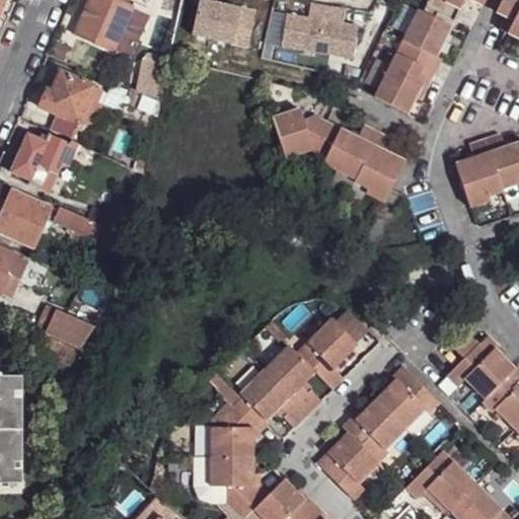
[(90,0),(75,32),(130,58),(149,16),(126,5),(128,0),(90,0)]
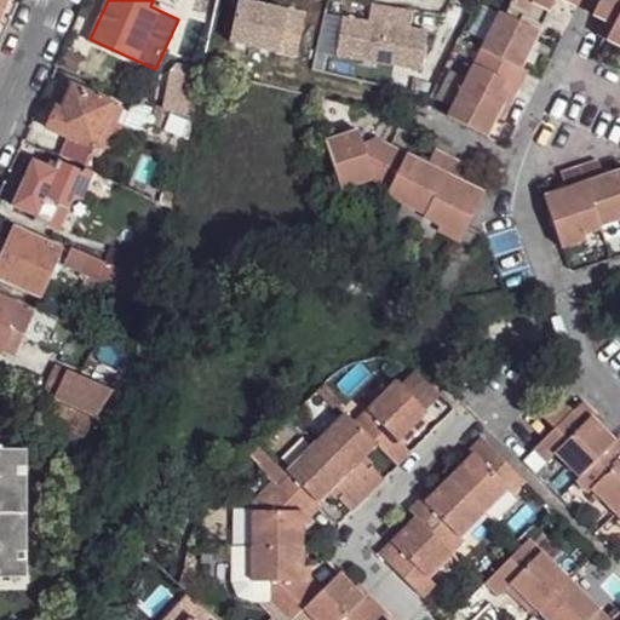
[(305,15),(239,0),(229,41),(296,56),(305,15)]
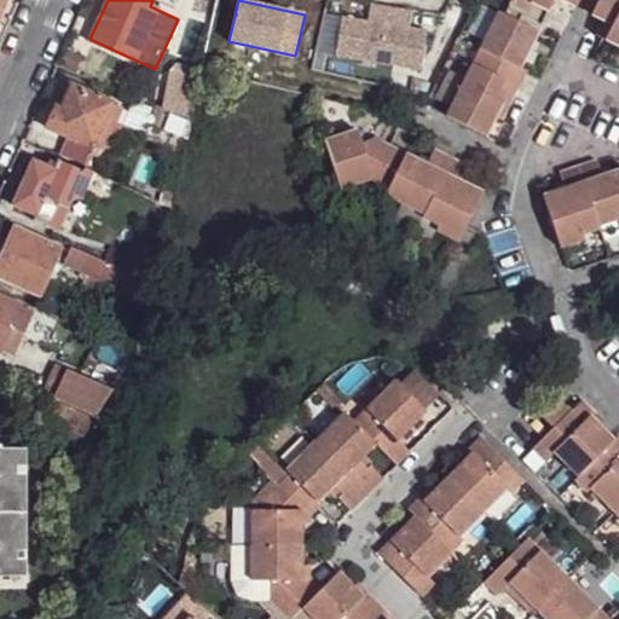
[(509,0),(503,12),(498,10),(445,113),(484,132),(495,113),(503,96),(509,99),(526,67),(520,63),(551,0),(568,0),(576,4),(577,0),(509,0)]
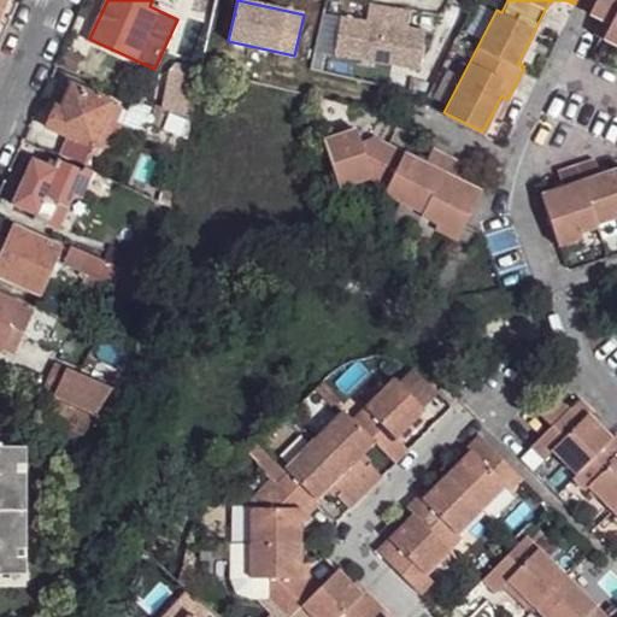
[(616,0),(594,0),(589,11),(603,17),(610,21),(603,36),(605,37),(594,58),(616,69),(616,0)]
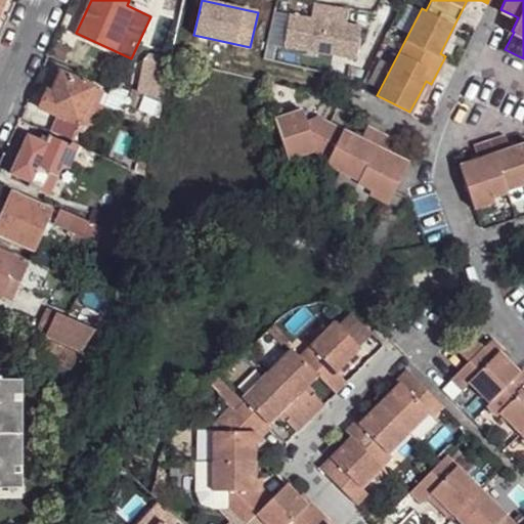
[(349,9),(314,3),(311,18),(290,14),(284,47),(355,60),(361,27),(346,24),(349,9)]
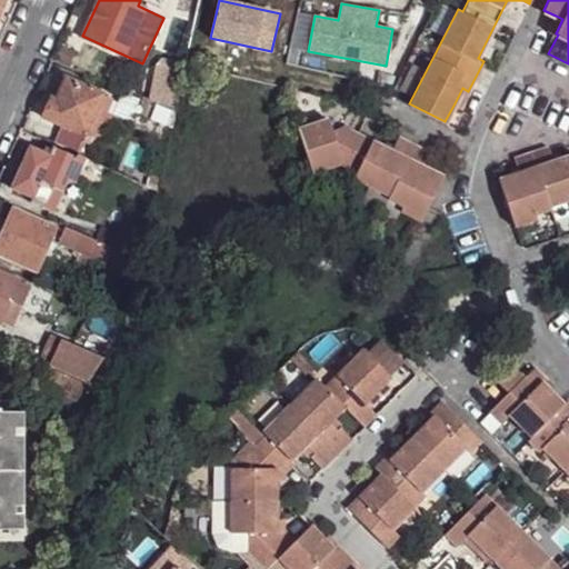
[(556,16),(549,29),(556,33),(562,19),(556,16)]
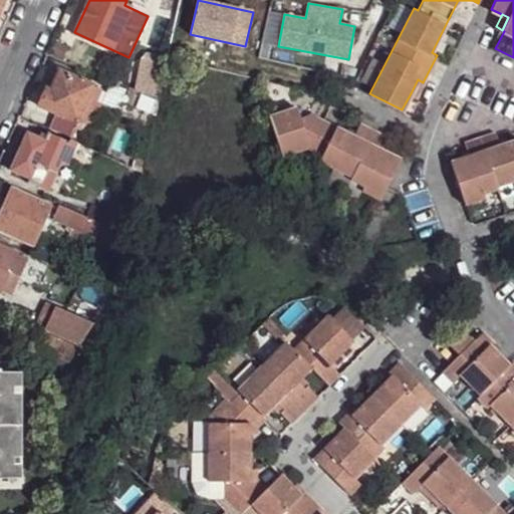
[(168,64),(152,61),(144,93),(160,99),(168,64)]
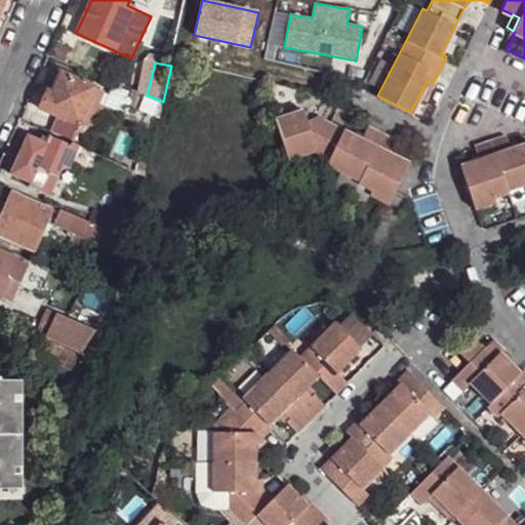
[(93,84),(59,71),(51,91),(46,89),(39,107),(78,122),(93,84)]
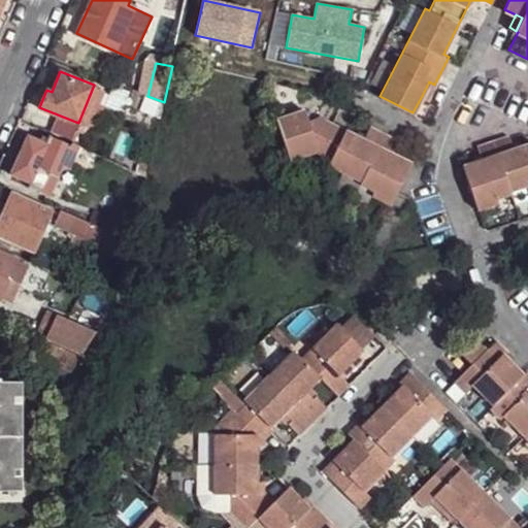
[(422,96),(427,98),(434,85),(429,81),(422,96)]
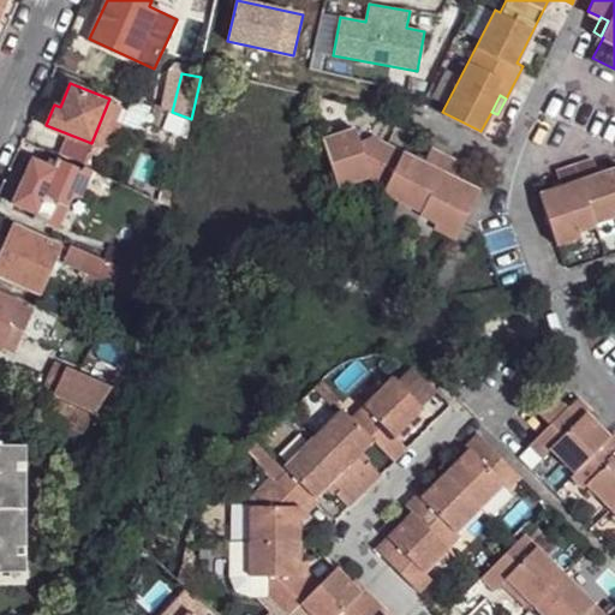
[(118,103),(109,99),(91,143),(101,148),(118,103)]
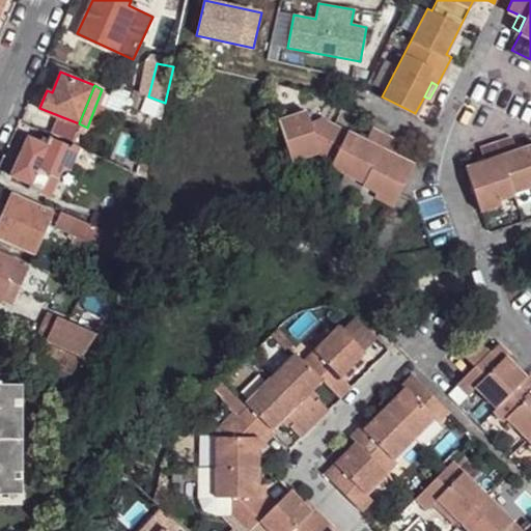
[(156,116),(161,118),(165,103),(148,96),(147,95),(146,99),(142,109),(141,110),(156,116)]
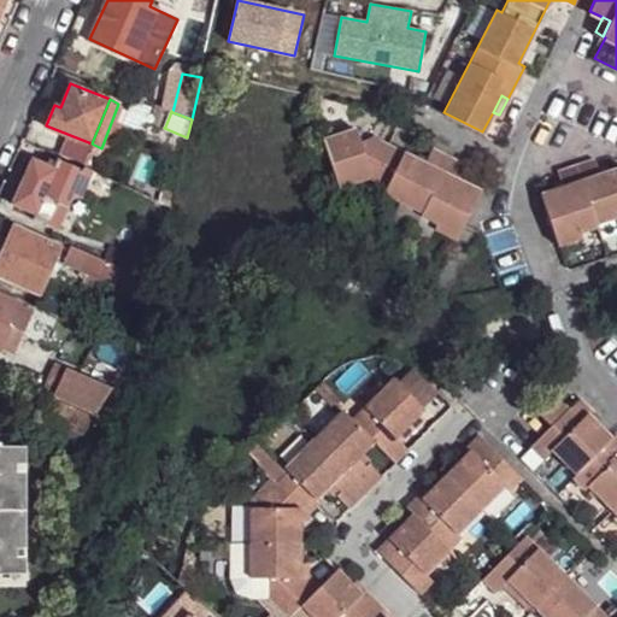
[(359,124),(327,135),(341,182),(372,172),(388,181),(383,188),(406,200),(422,209),(421,211),(438,219),(435,223),(457,235),(482,186),(462,176),(469,162),(434,144),(427,157),(376,131),(363,136),(359,124)]
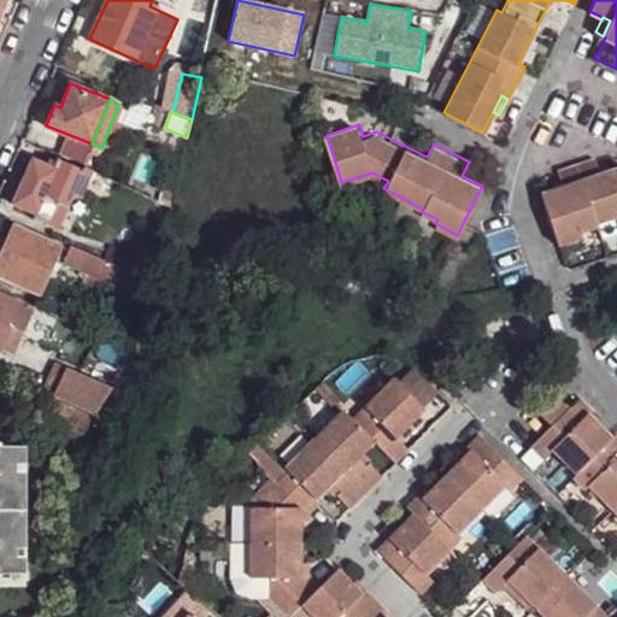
[(616,165),(599,171),(594,156),(556,169),(560,184),(539,192),(556,244),(579,236),(577,231),(595,225),(594,222),(616,215),(616,165)]
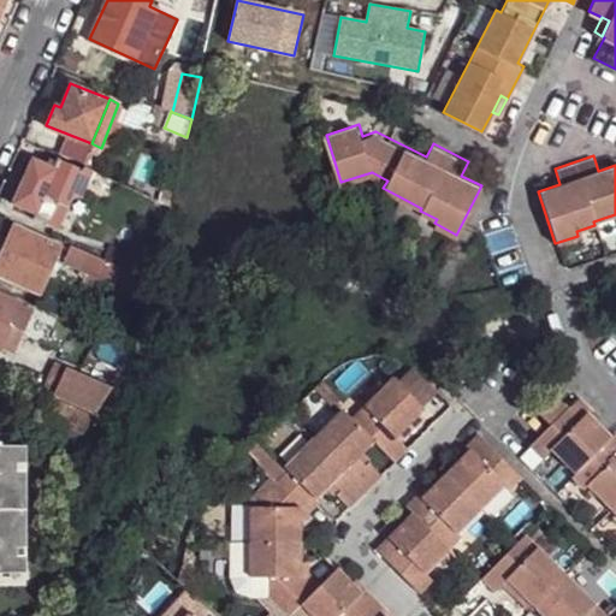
[(28,159),(9,205),(11,205),(48,221),(57,202),(66,207),(72,193),(77,195),(82,185),(77,183),(82,171),(57,159),(52,169),(28,159)]
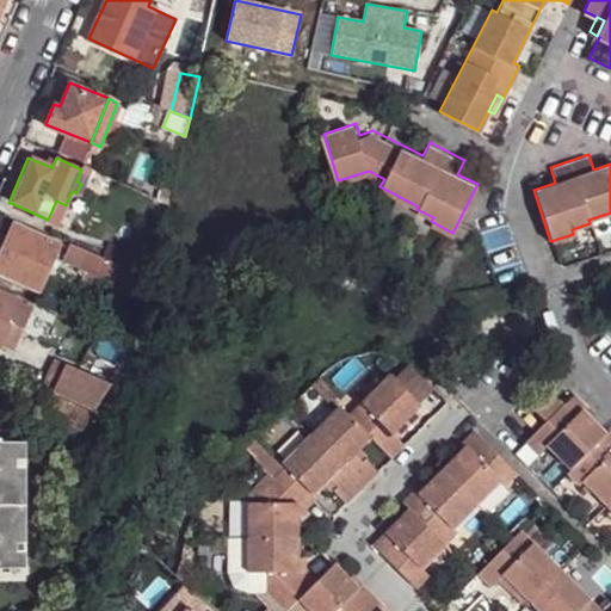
[(159,184),(154,198),(171,207),(174,190),(159,184)]
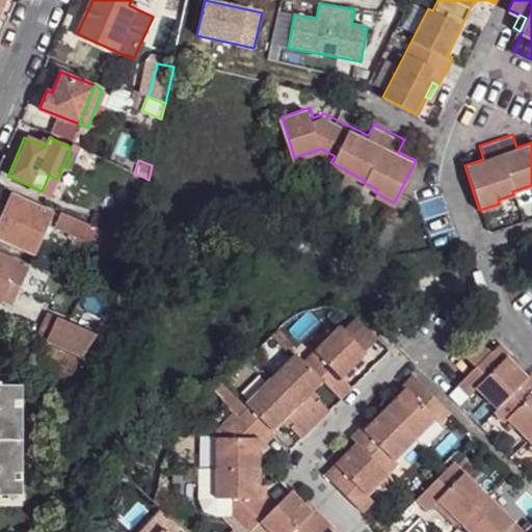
[(364,180),(350,173),(345,184),(358,190),(363,182),(364,180)]
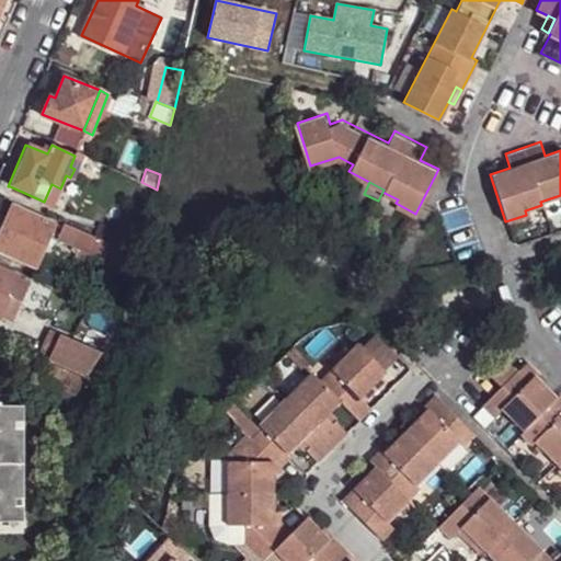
[(44,202),(42,205),(52,209),(60,189),(52,184),(44,202)]
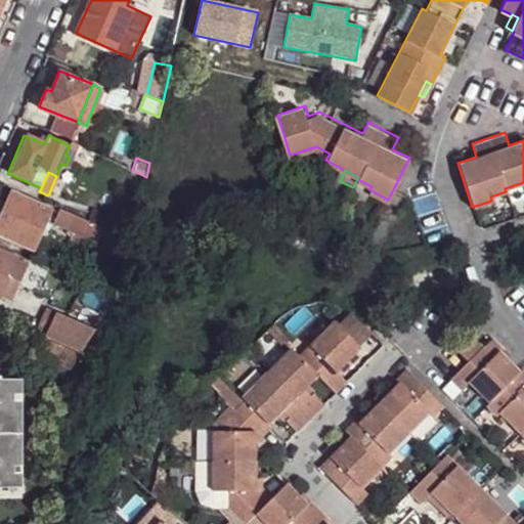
[(39,191),(41,188),(9,174),(7,177),(39,191)]
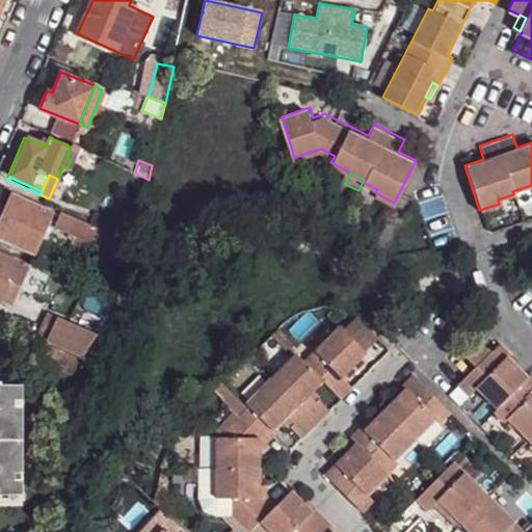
[(377,189),(363,182),(358,190),(357,192),(372,200),(375,192),(377,189)]
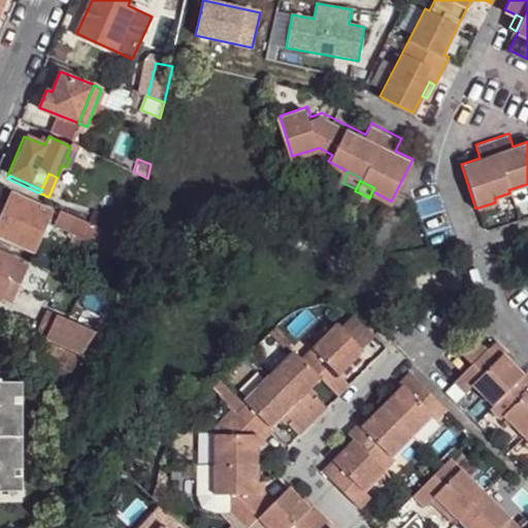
[(52,212),(11,193),(0,217),(0,236),(33,252),(52,212)]
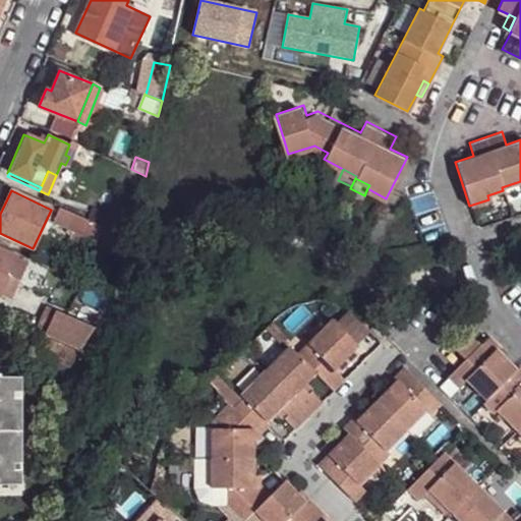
[(103,227),(60,208),(54,221),(92,238),(95,233),(99,235),(103,227)]
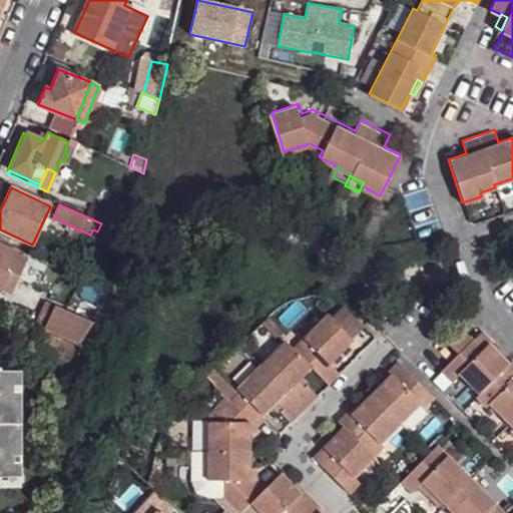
[(0,286),(13,257),(14,253),(0,246),(0,286)]
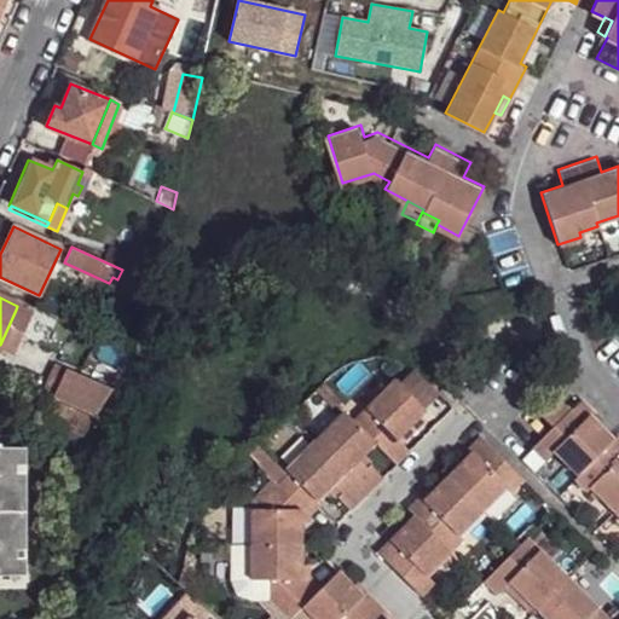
[(29,316),(16,310),(0,345),(0,348),(11,354),(29,316)]
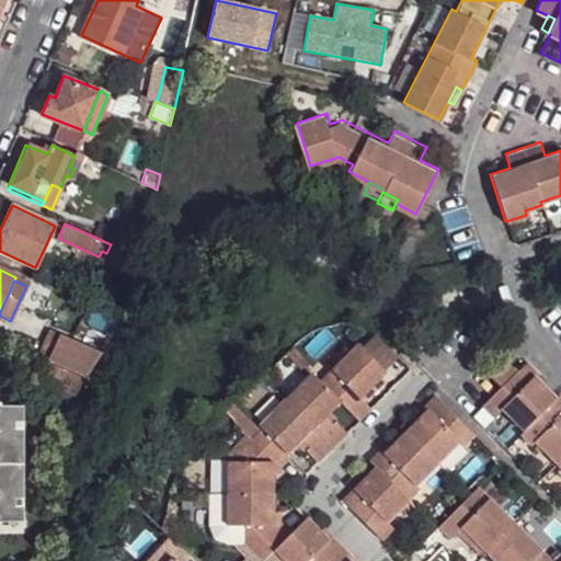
[(99,357),(116,332),(104,323),(95,336),(89,331),(79,346),(99,357)]
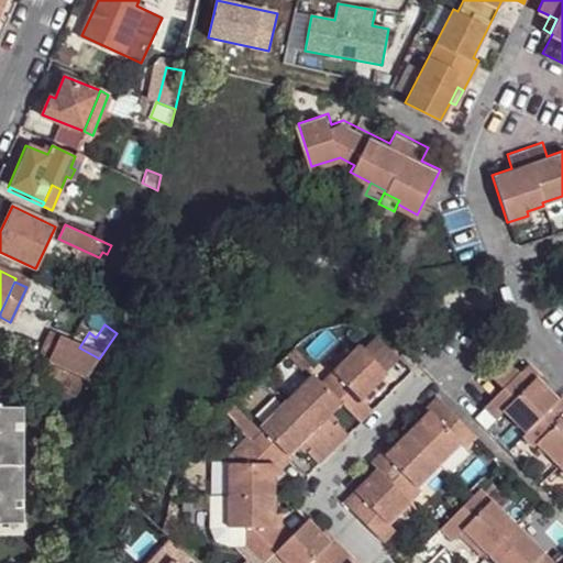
[(99,359),(79,348),(55,337),(44,361),(74,375),(86,379),(99,359)]
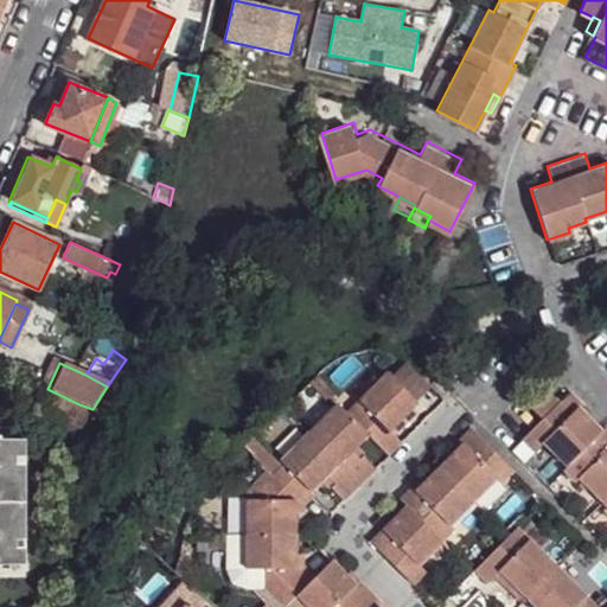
[(416,403),(387,372),(345,415),(365,436),(387,457),(400,443),(393,436),(389,433),(416,403)]
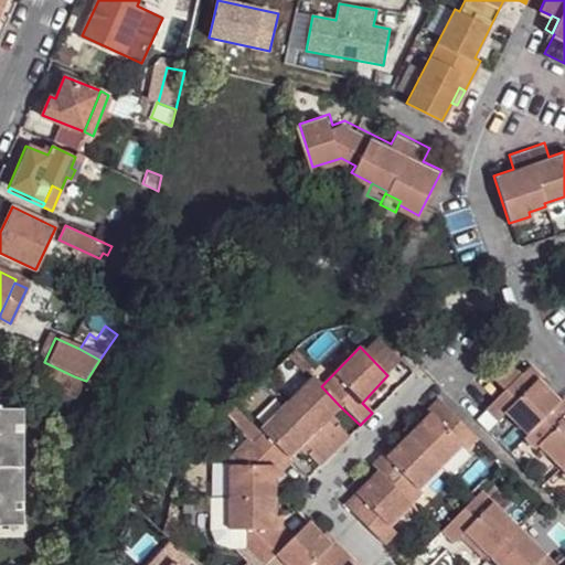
[(502,358),(486,373),(502,390),(519,374),(502,358)]
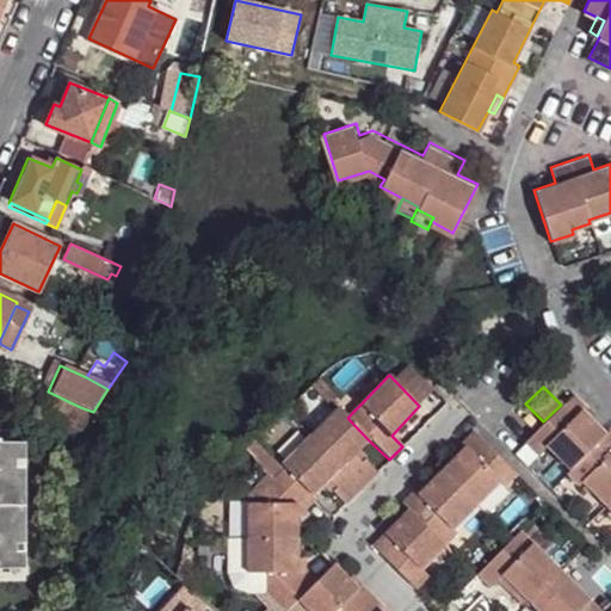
[(80,407),(48,392),(38,412),(61,421),(67,409),(74,413),(76,413),(80,407)]
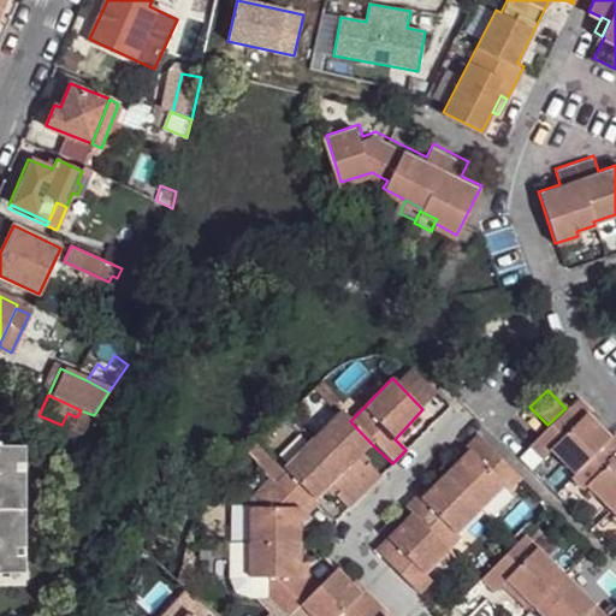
[(588,409),(575,397),(566,408),(548,425),(528,445),(540,457),(550,448),(574,473),(608,438),(593,424),(585,414),(588,409)]
